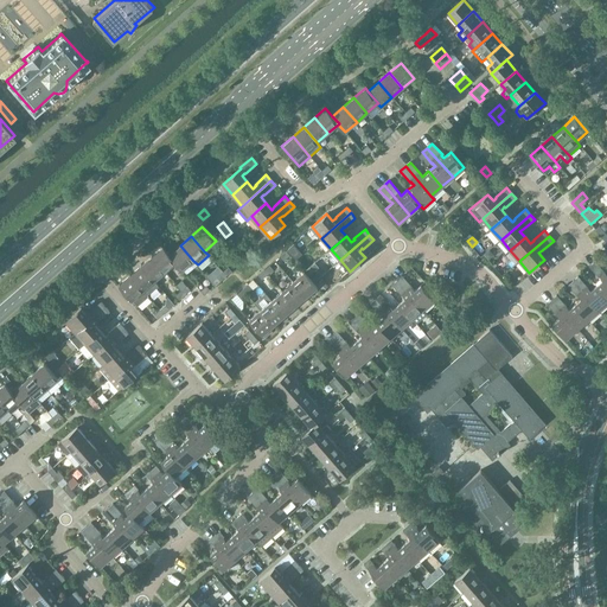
[(477,242),(472,247),(480,256),(486,251),(478,241),(477,242)]
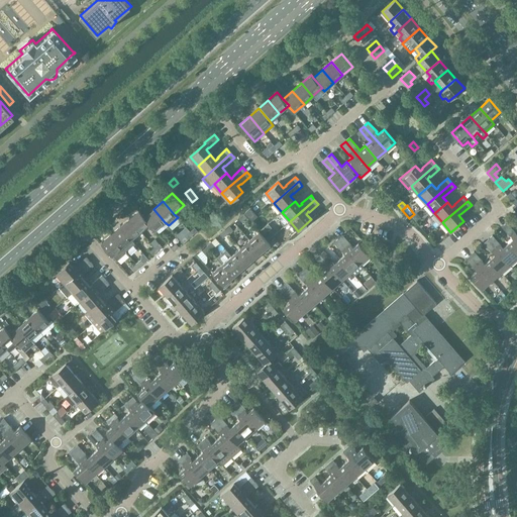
[(250,207),(243,212),(252,222),(259,216),(250,207)]
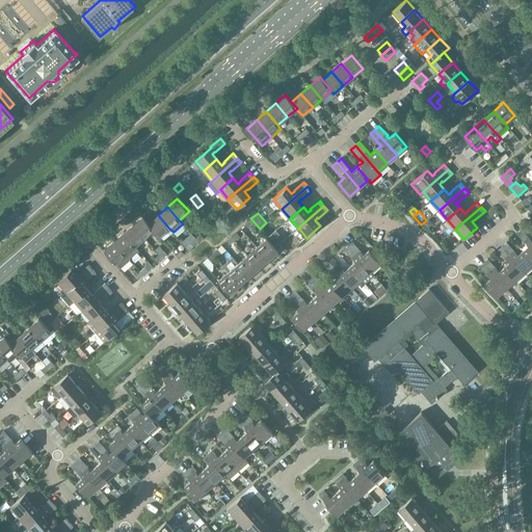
[(158,215),(149,222),(155,230),(154,230),(160,237),(169,229),(158,215)]
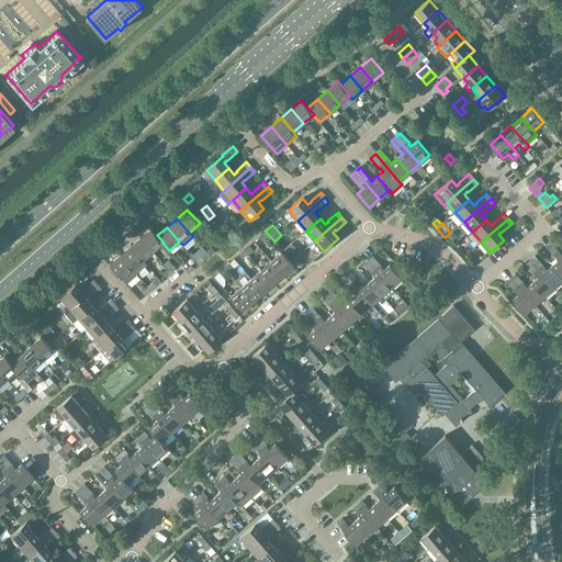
[(150,228),(139,237),(153,251),(163,243),(164,243),(157,235),(150,228)]
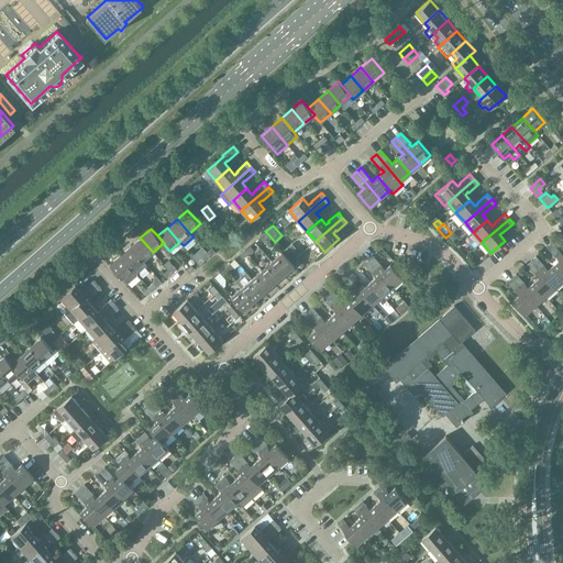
[(265,232),(260,238),(263,241),(268,236),(265,232)]
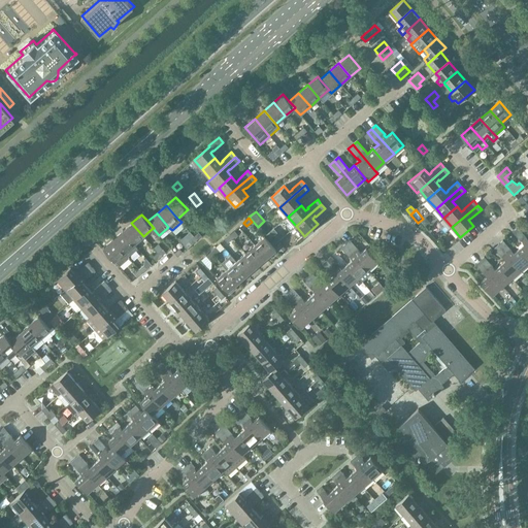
[(131,223),(122,231),(134,244),(143,236),(131,223)]
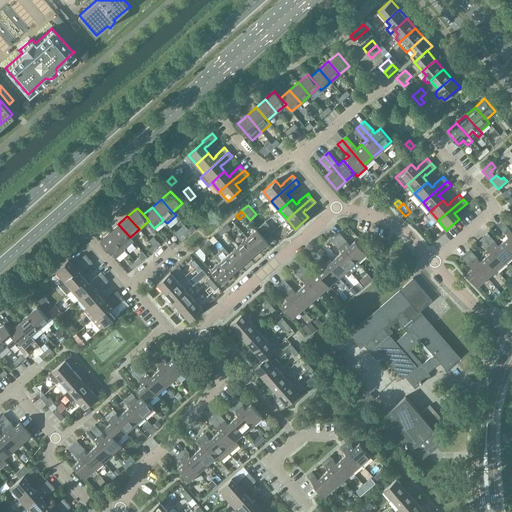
[(508,236),(503,241),(511,251),(511,232),(510,230),(502,220),(497,225),(505,234),(506,234),(508,236)]
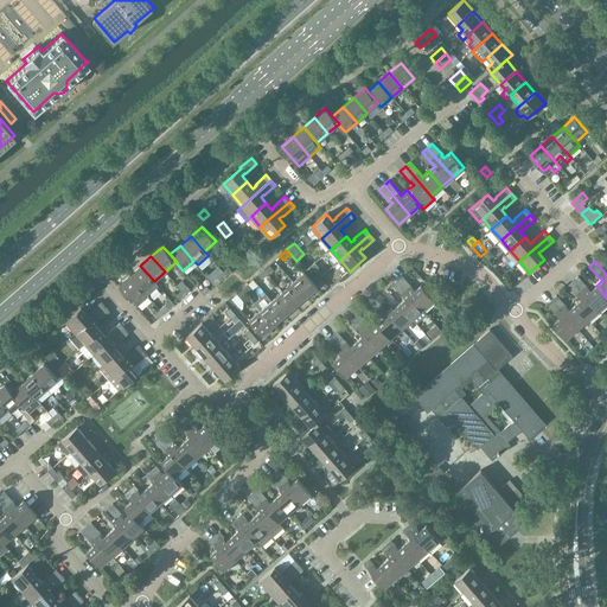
[(140,266),(131,275),(147,295),(158,286),(154,281),(140,266)]
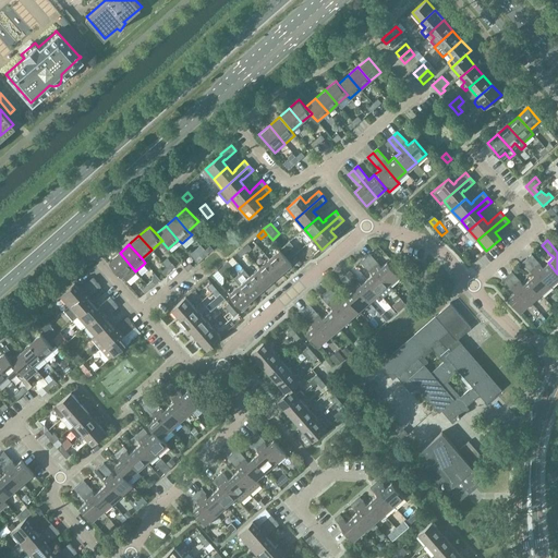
[(287,244),(279,250),(284,256),(292,251),(287,244)]
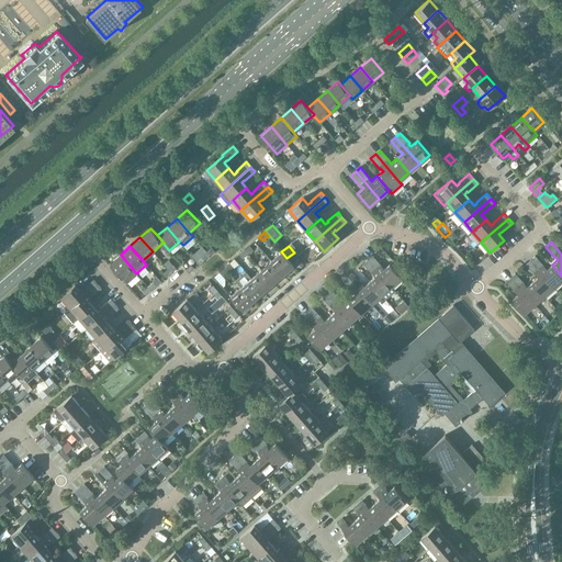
[(281,251),(271,260),(283,274),(293,266),(287,258),(281,251)]
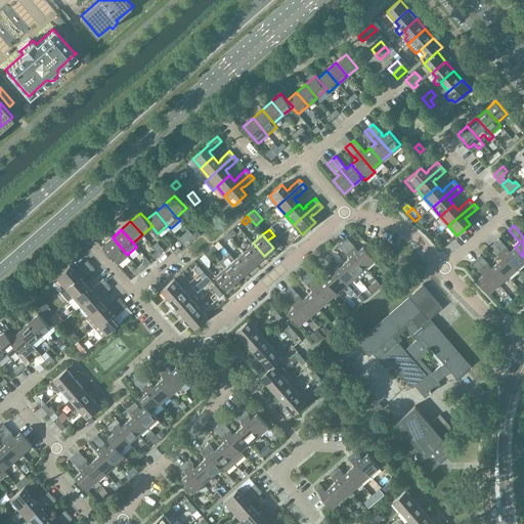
[(127,255),(113,237),(102,246),(119,264),(128,256),(127,255)]
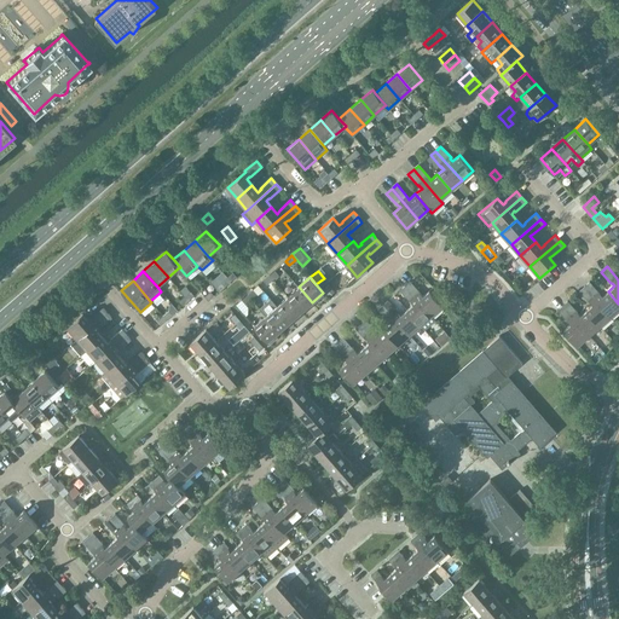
[(410,282),(405,285),(431,316),(443,306),(429,290),(422,296),(420,293),(421,293),(410,282)]
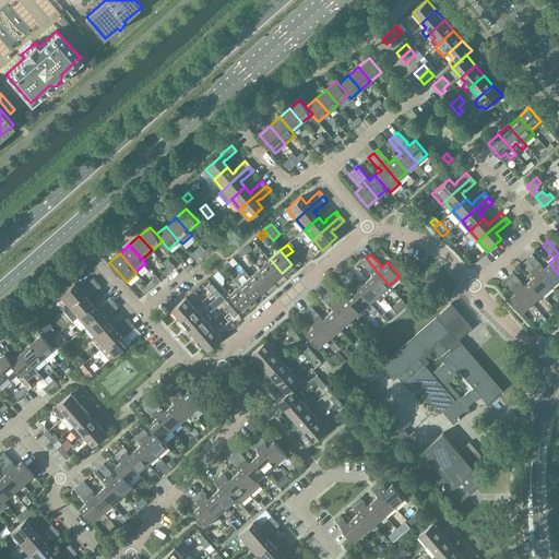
[(533,254),(527,259),(551,285),(558,278),(558,274),(549,263),(544,269),(540,265),(542,264),(533,254)]
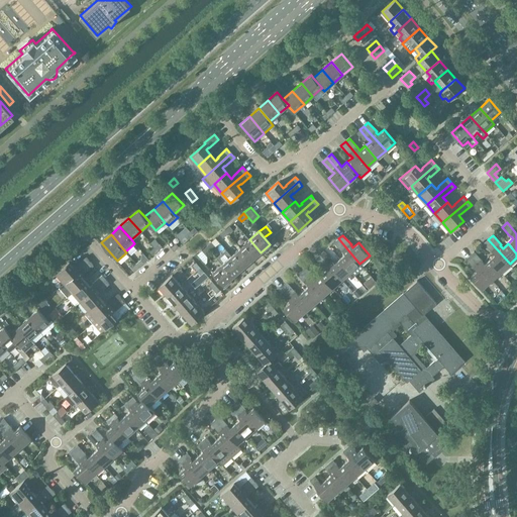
[(339,259),(350,272),(354,276),(364,268),(359,264),(338,238),(334,242),(342,252),(342,251),(345,254),(339,259)]
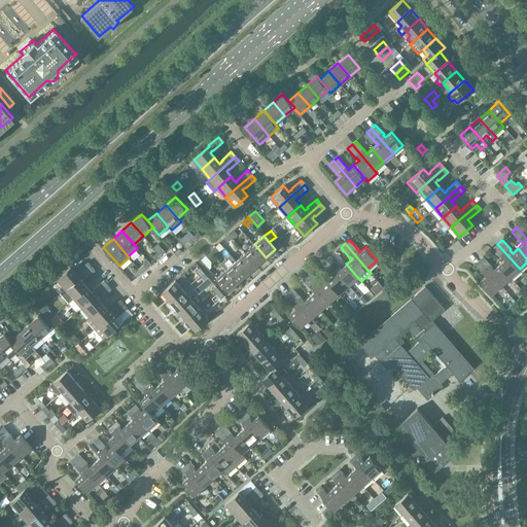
[(254,244),(245,252),(256,266),(266,257),(254,244)]
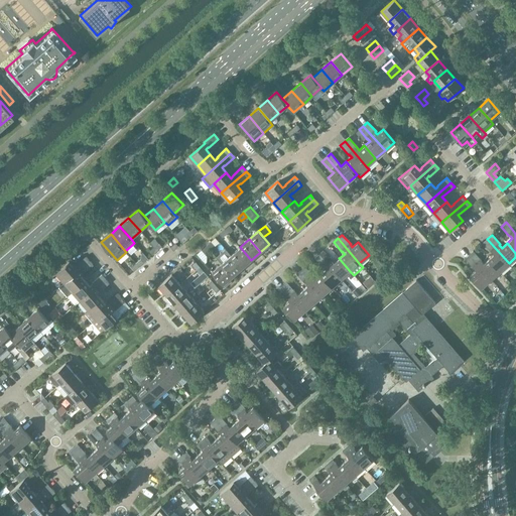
[(494,254),(489,259),(500,271),(509,263),(487,239),(483,243),(491,252),(492,252),(494,254)]
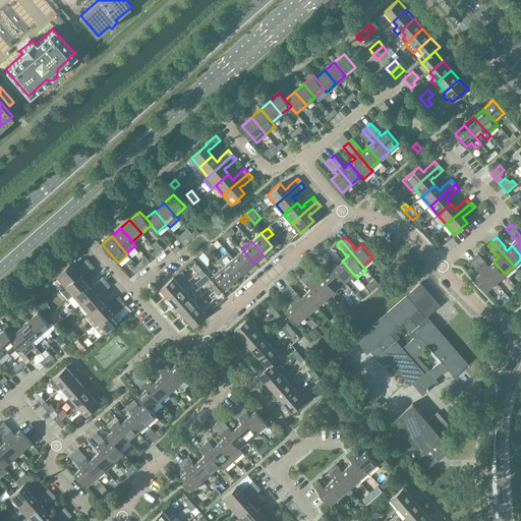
[(242,249),(233,257),(244,271),(253,263),(242,249)]
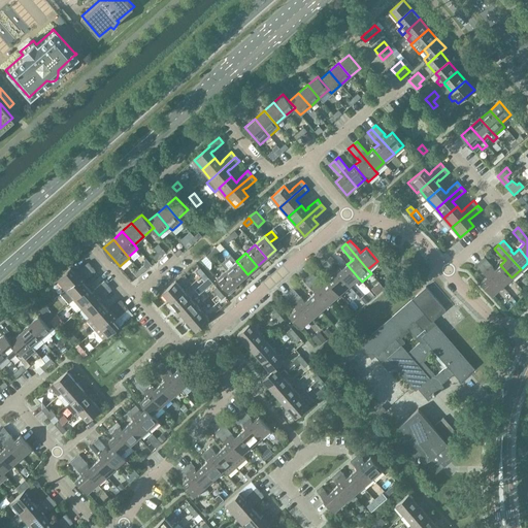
[(230,255),(221,263),(227,269),(238,283),(248,274),(236,261),(230,255)]
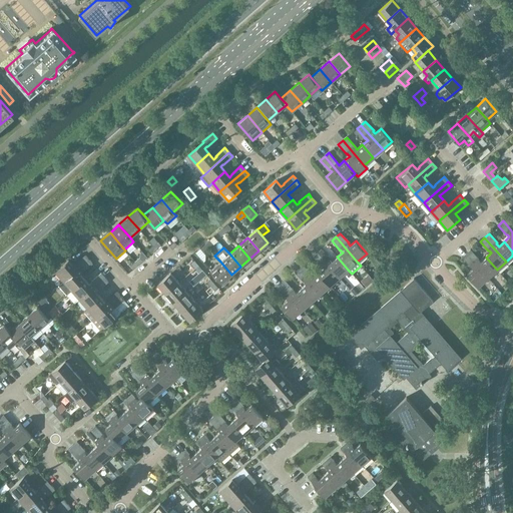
[(322,248),(318,252),(339,278),(348,270),(337,257),(332,262),(330,259),(322,248)]
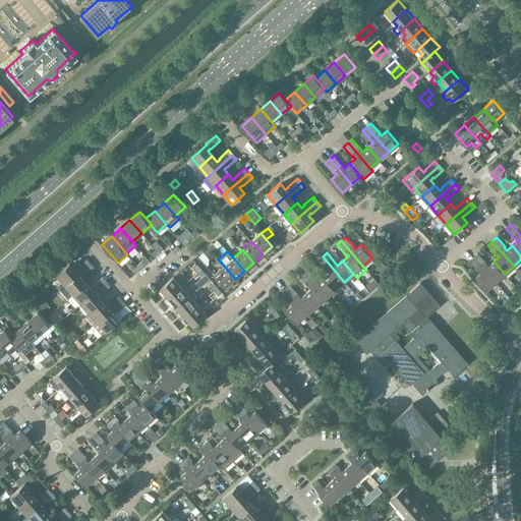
[(478,253),(473,257),(496,282),(505,274),(494,262),(488,266),(485,264),(486,263),(478,253)]
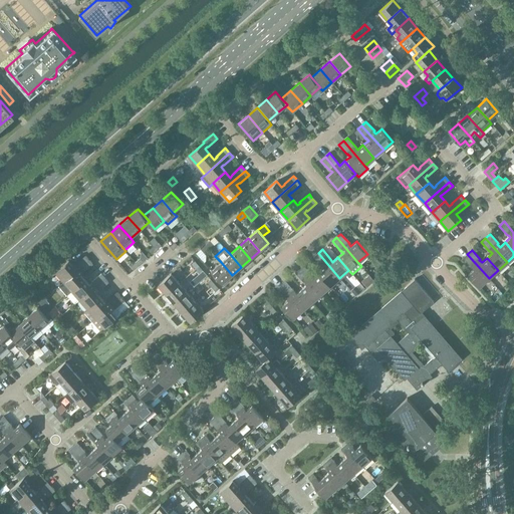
[(325,269),(319,273),(330,286),(339,278),(318,253),(313,257),(322,266),(325,269)]
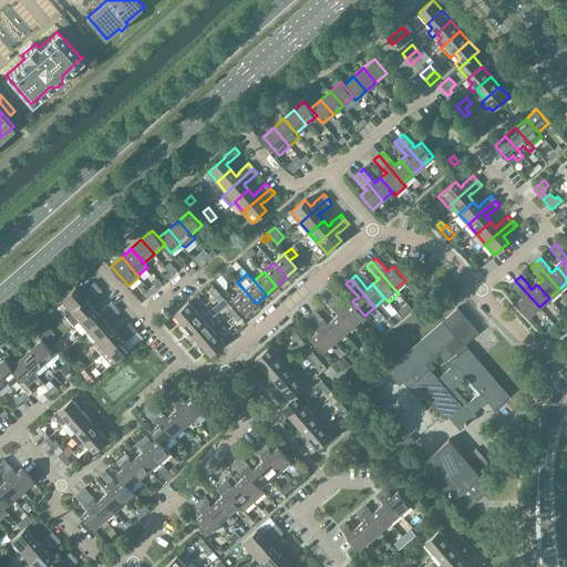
[(539,307),(515,280),(511,284),(519,295),(521,294),(523,297),(516,302),(529,317),(539,307)]
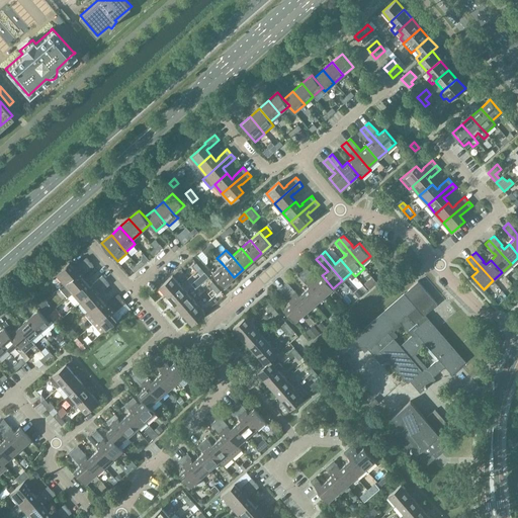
[(57,274),(65,283),(90,262),(86,257),(77,265),(77,266),(75,268),(70,263),(57,274)]
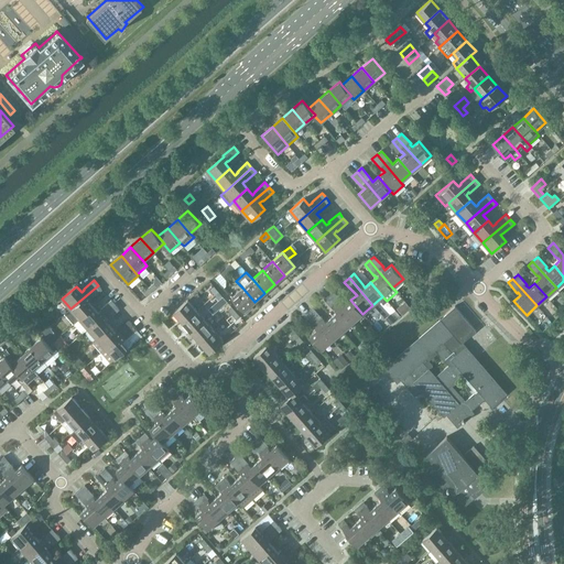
[(413,284),(409,288),(414,293),(419,290),(413,284)]
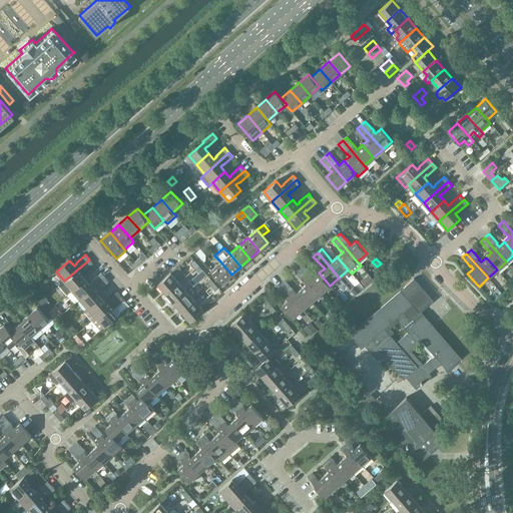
[(60,285),(67,294),(85,279),(80,274),(83,272),(93,264),(89,260),(64,281),(60,285)]
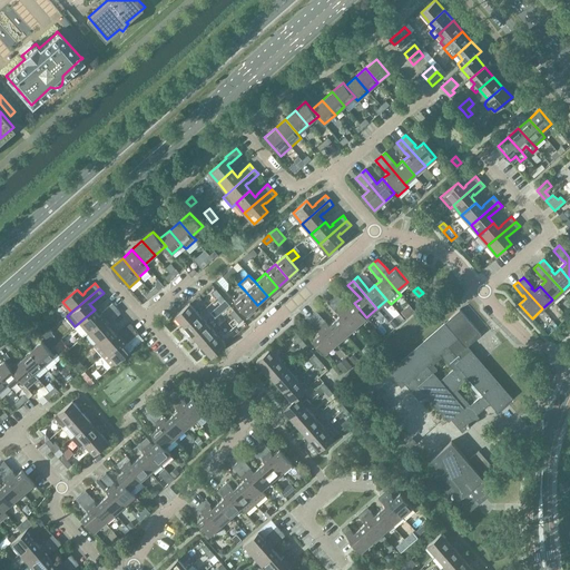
[(245,291),(234,300),(246,314),(248,316),(256,311),(254,308),(257,305),(245,291)]
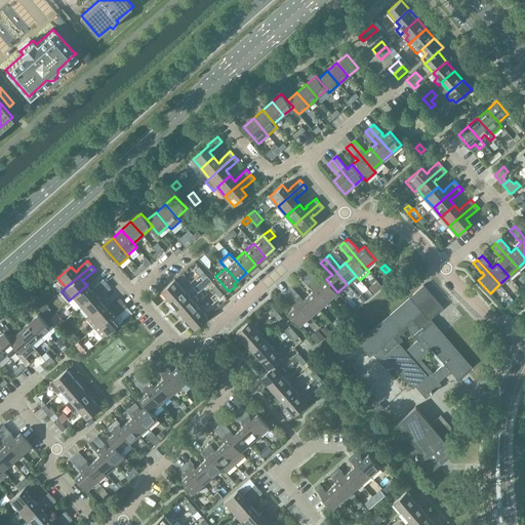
[(311,271),(307,275),(328,300),(337,292),(326,279),(321,284),(319,281),(311,271)]
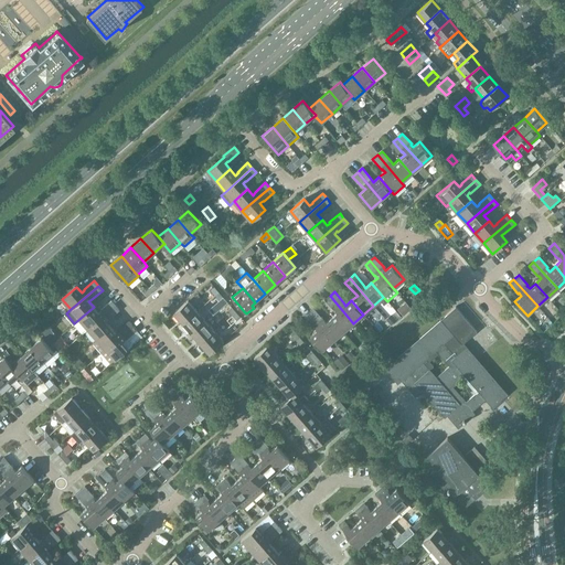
[(337,312),(331,318),(343,332),(353,323),(330,296),(324,300),(333,310),(334,310),(337,312)]
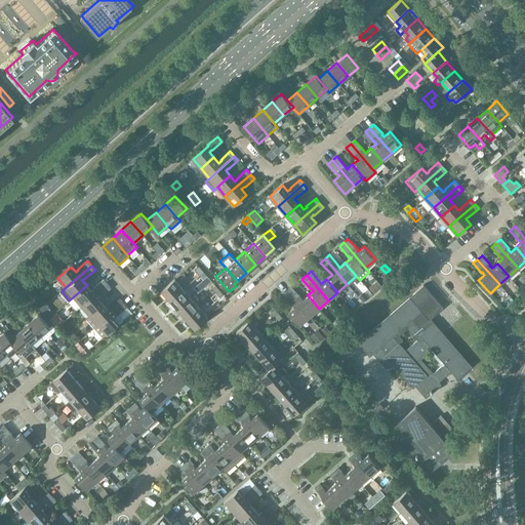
[(161,291),(170,300),(184,289),(174,279),(161,291)]
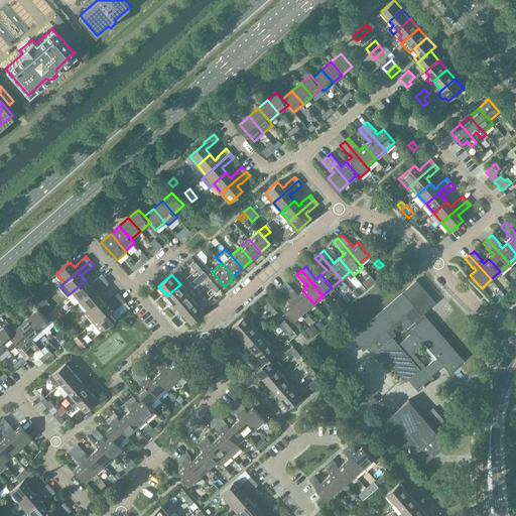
[(76,305),(81,300),(105,279),(102,275),(92,283),(93,283),(90,285),(86,280),(68,295),(76,305)]
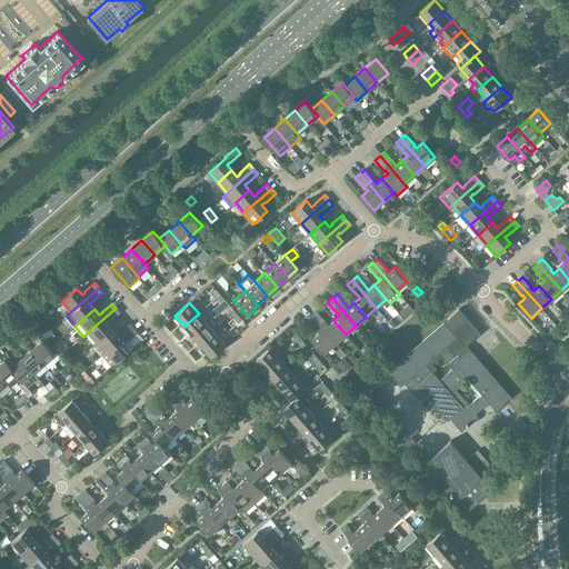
[(406,318),(415,310),(409,303),(400,311),(406,318)]
